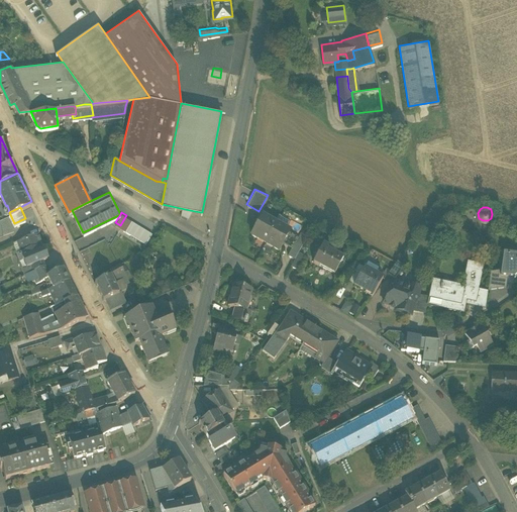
[(257,232),(267,238),(277,220),(263,212),(251,231),(256,234),(257,232)]
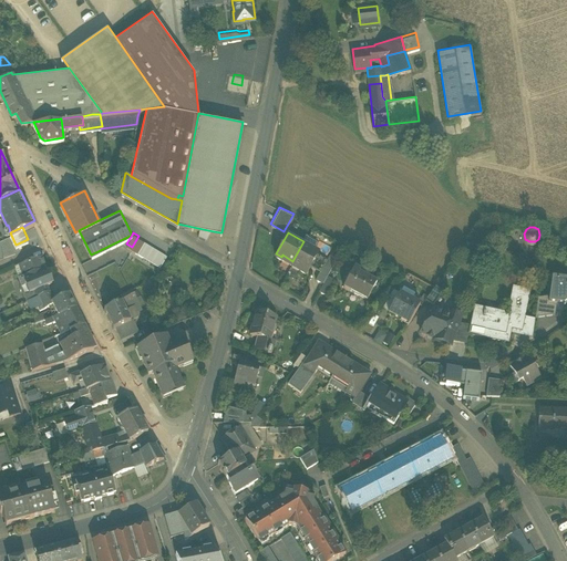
[(308,234),(303,241),(313,247),(318,239),(308,234)]
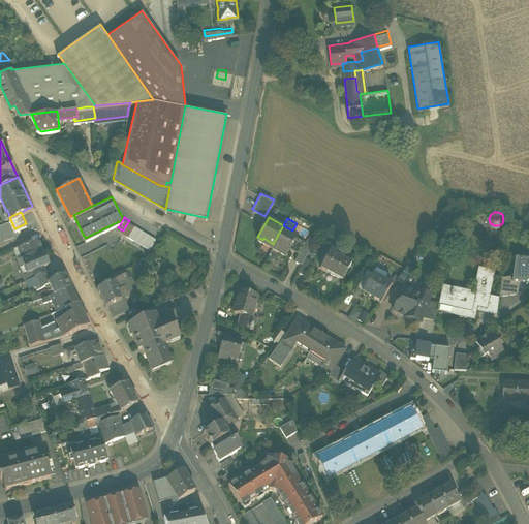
[(134,223),(129,220),(123,230),(128,234),(134,223)]
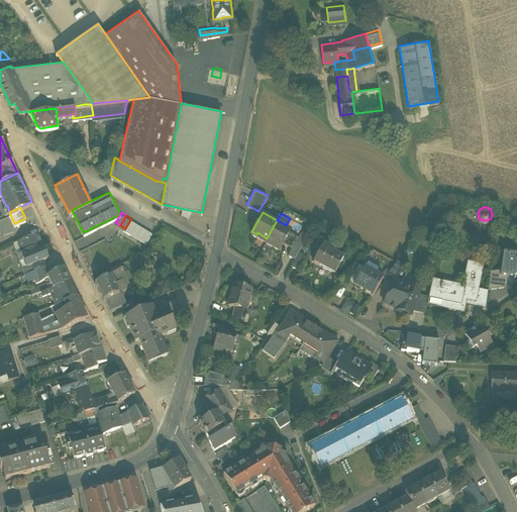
[(136,222),(131,218),(125,228),(130,232),(136,222)]
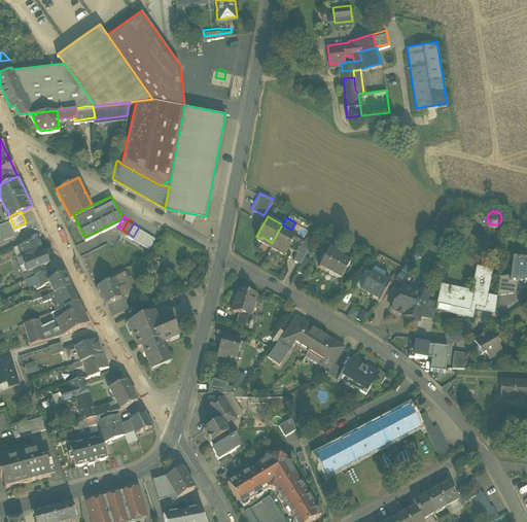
[(291,230),(282,224),(272,243),(279,246),(278,248),(284,252),(288,245),(294,234),(295,232),(291,230)]
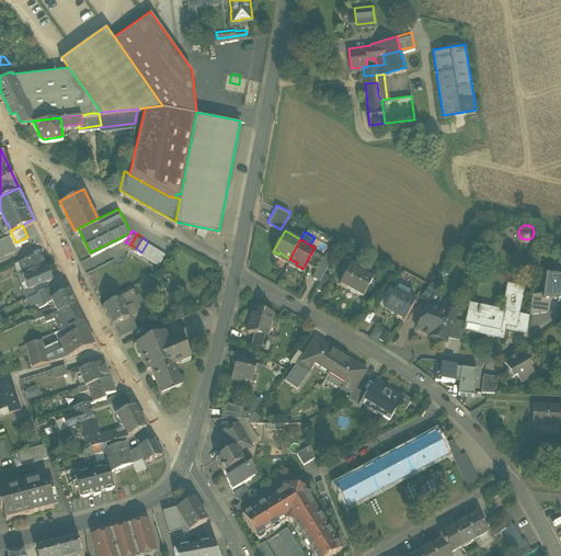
[(153,245),(148,241),(141,252),(147,256),(153,245)]
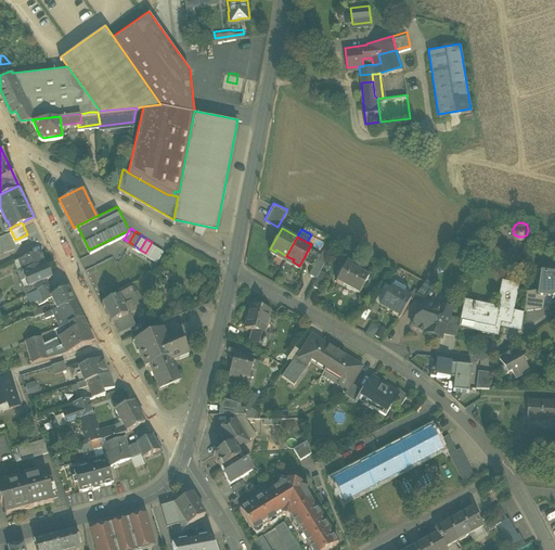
[(157,245),(152,242),(145,253),(151,256),(157,245)]
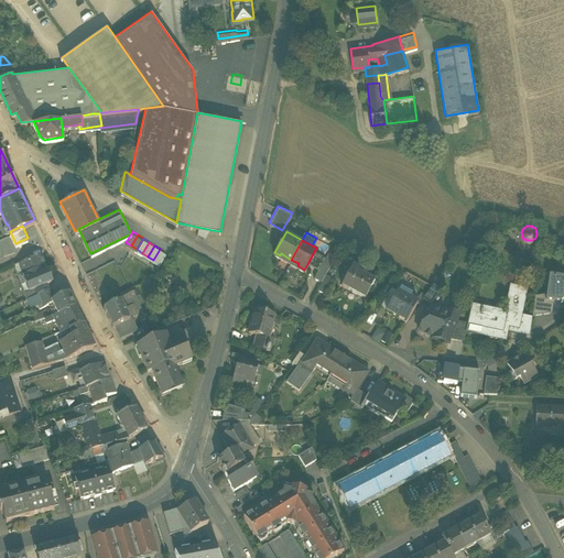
[(165,252),(160,249),(153,260),(159,263),(165,252)]
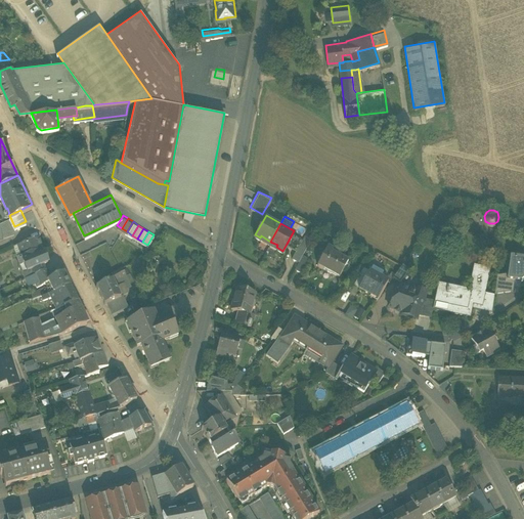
[(295,249),(301,238),(293,232),(287,244),(295,249)]
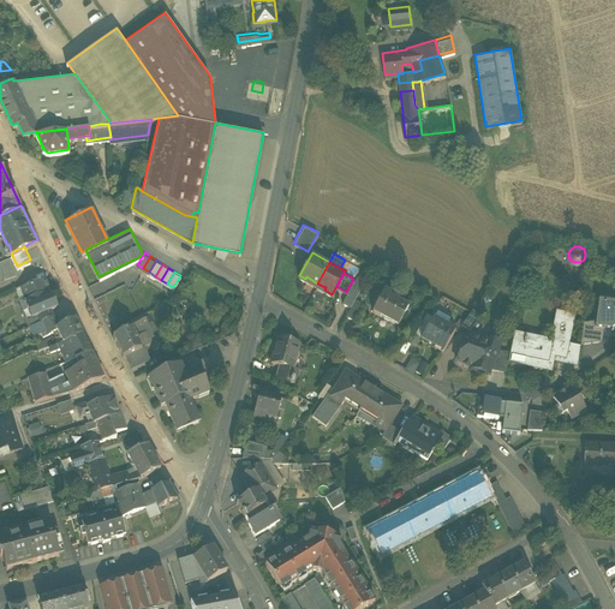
[(21,284),(25,294),(48,287),(49,287),(46,274),(21,284)]
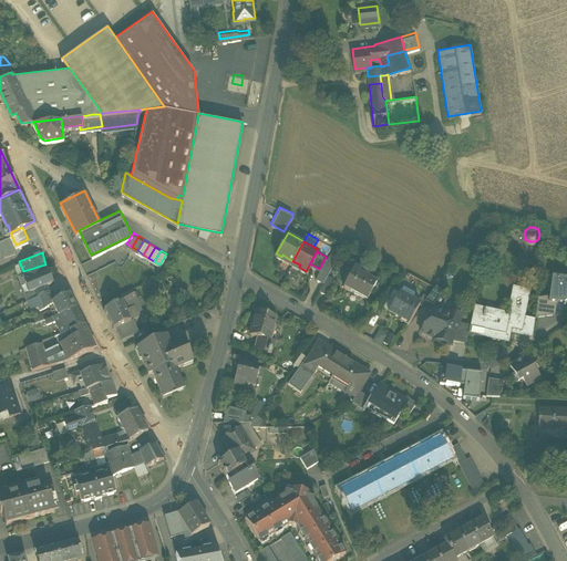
[(316,277),(322,280),(327,272),(333,261),(326,257),(319,269),(316,277)]
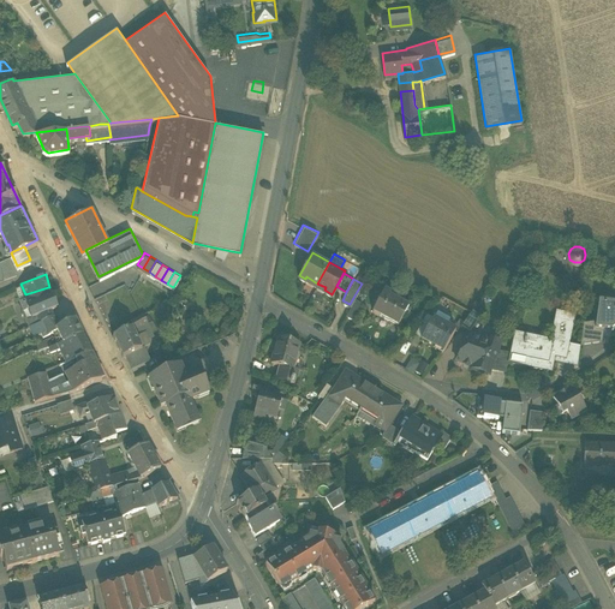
[(25,294),(21,284),(16,285),(21,297),(25,294)]
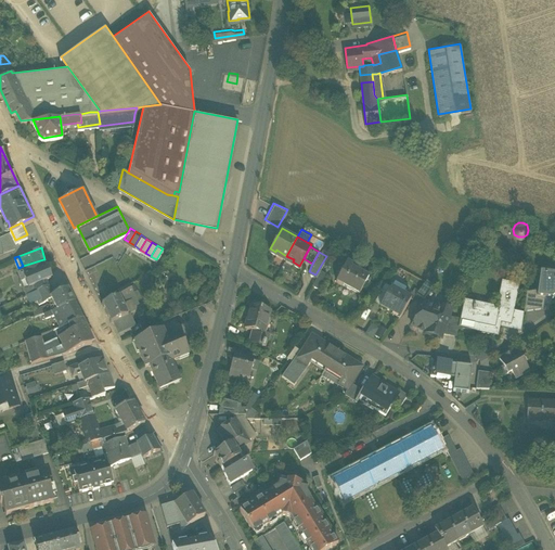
[(338,280),(360,291),(370,272),(352,264),(353,260),(349,258),(338,280)]
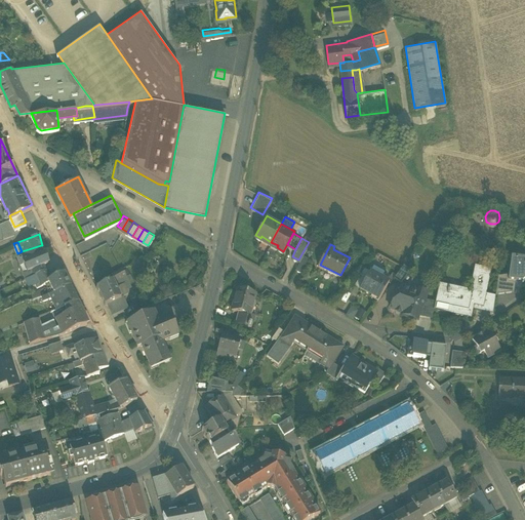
[(43,250),(41,245),(22,251),(17,253),(21,261),(24,260),(27,267),(27,268),(39,263),(48,258),(44,249),(43,250)]
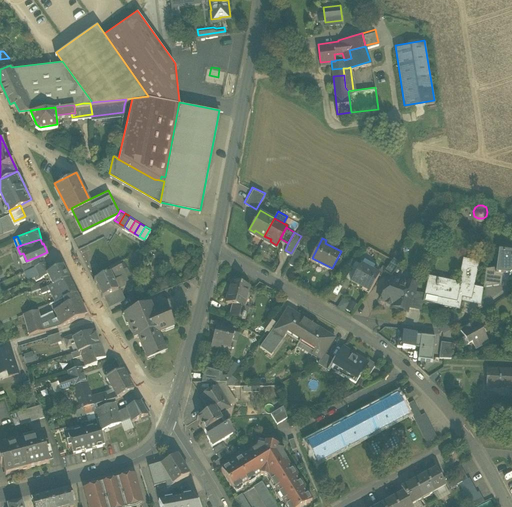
[(302,250),(295,246),(291,253),(288,260),(294,264),(302,250)]
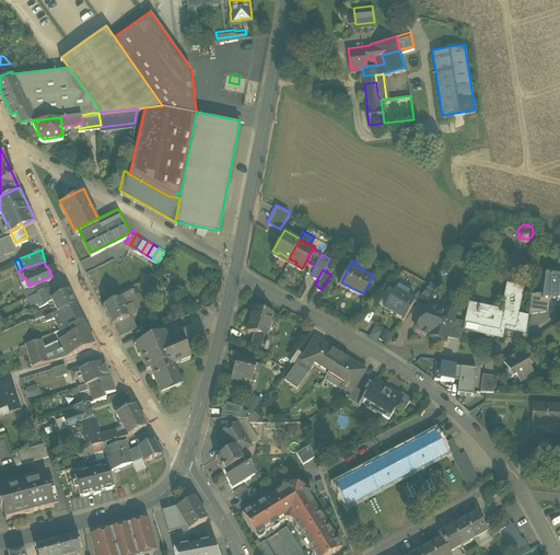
[(559,272),(545,270),(543,290),(541,296),(549,297),(557,298),(559,295),(559,272)]
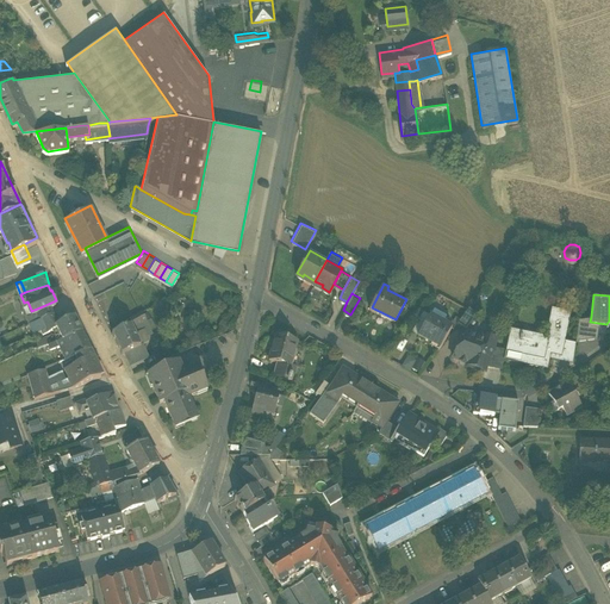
[(22,304),(25,312),(31,310),(27,302),(24,303),(22,304)]
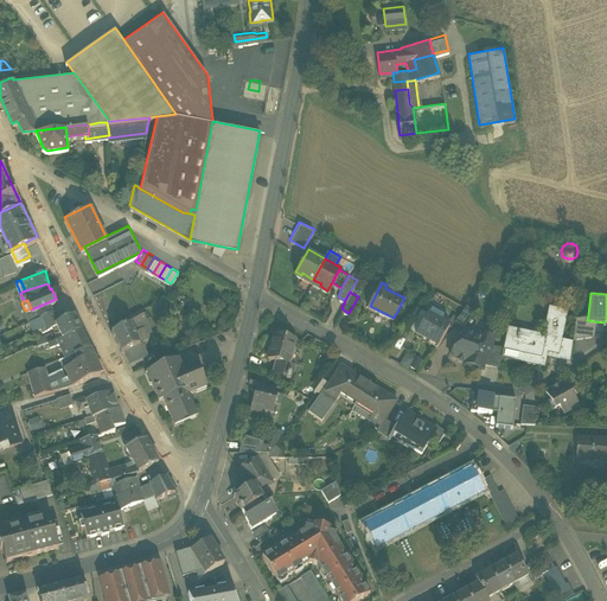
[(454,319),(464,325),(475,308),(467,301),(465,304),(454,319)]
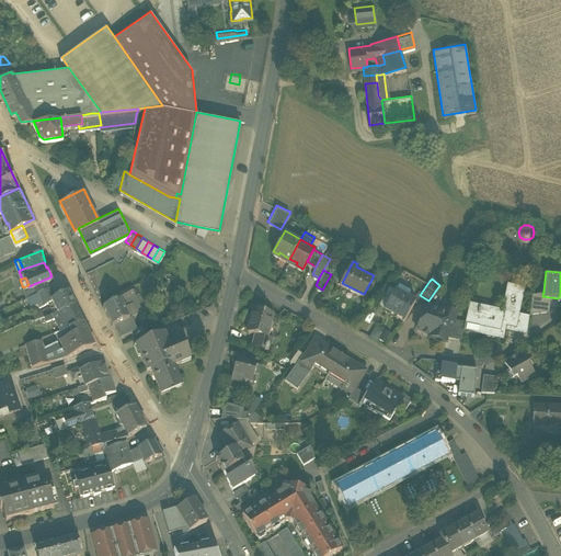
[(398,280),(395,287),(407,293),(410,286),(398,280)]
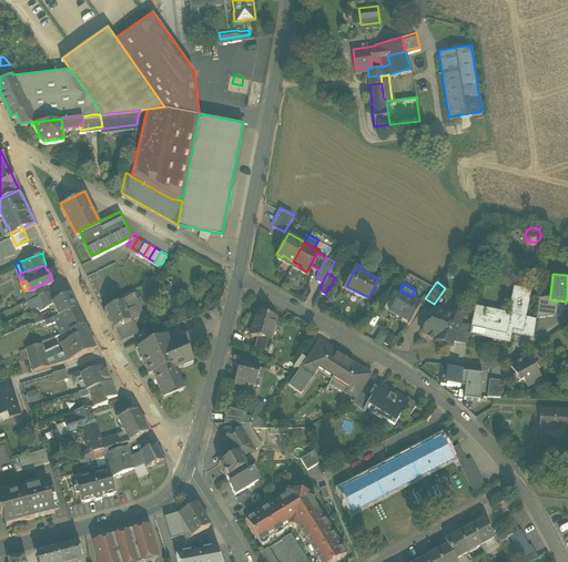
[(23,290),(26,297),(28,297),(37,294),(44,290),(42,284),(29,289),(29,288),(23,290)]
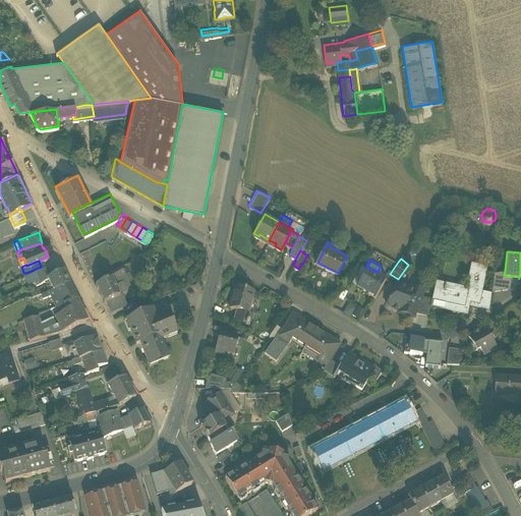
[(444,306),(466,310),(469,298),(478,300),(481,288),(486,264),(471,261),(466,285),(437,279),(432,296),(445,299),(444,305),(444,306)]
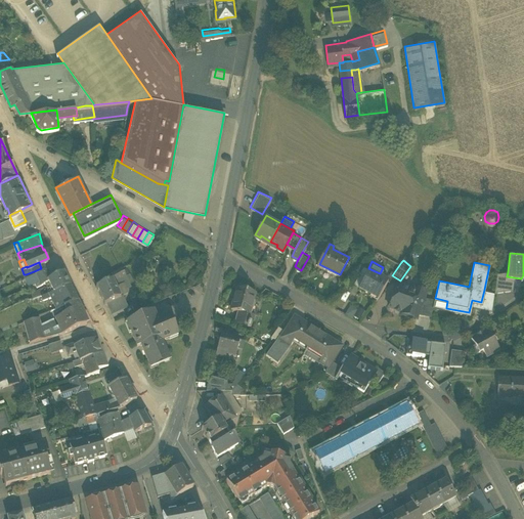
[(121,274),(126,272),(123,266),(122,264),(111,269),(114,273),(116,277),(121,274)]
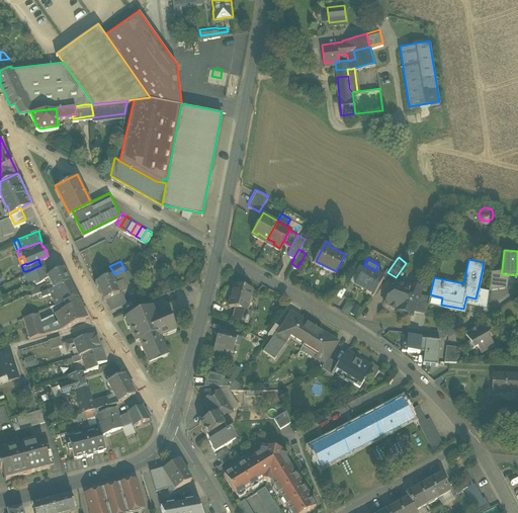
[(350,280),(355,282),(363,264),(359,262),(350,280)]
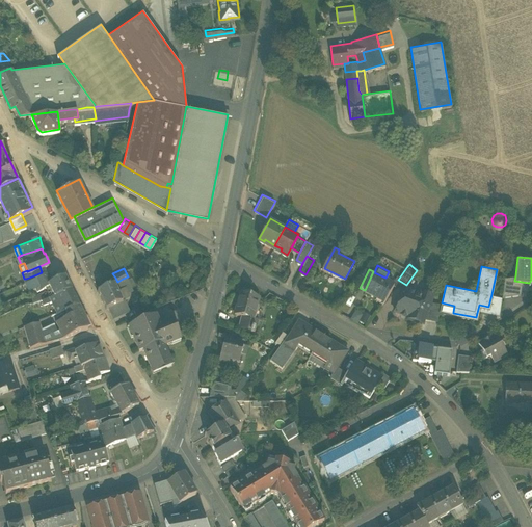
[(34,275),(37,283),(48,278),(49,280),(52,279),(48,270),(42,272),(34,275)]
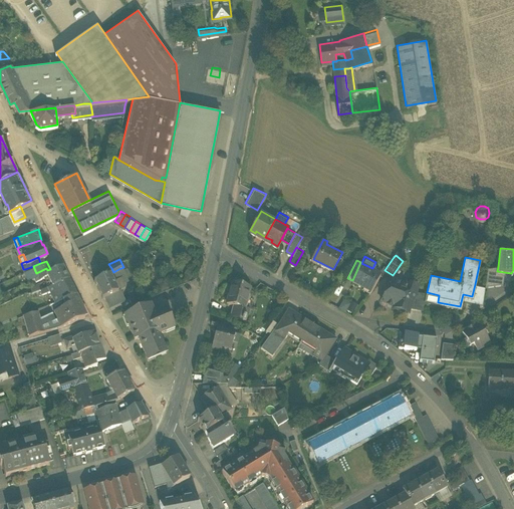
[(363,285),(370,289),(372,286),(380,272),(372,268),(361,263),(360,262),(352,280),(362,286),(363,285)]
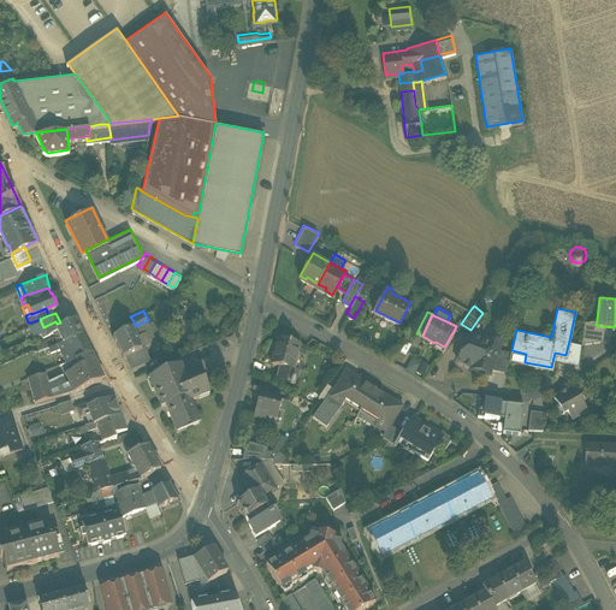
[(60,323),(57,324),(58,327),(63,338),(73,336),(82,330),(75,315),(60,323)]
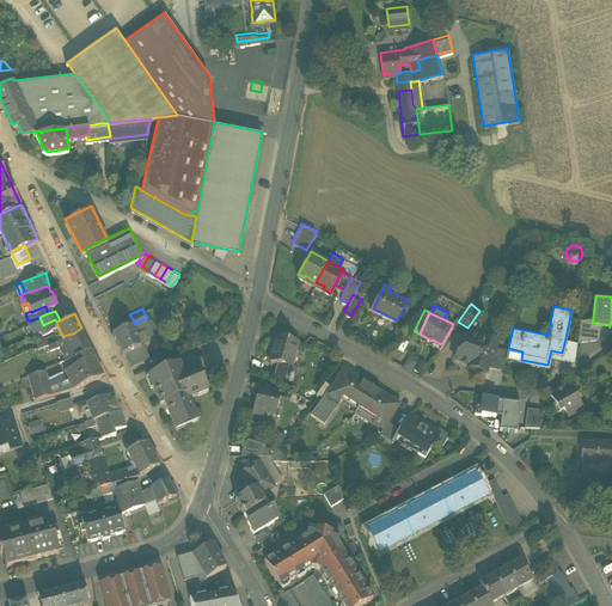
[(32,332),(41,328),(41,326),(43,325),(40,317),(30,320),(28,320),(32,332)]
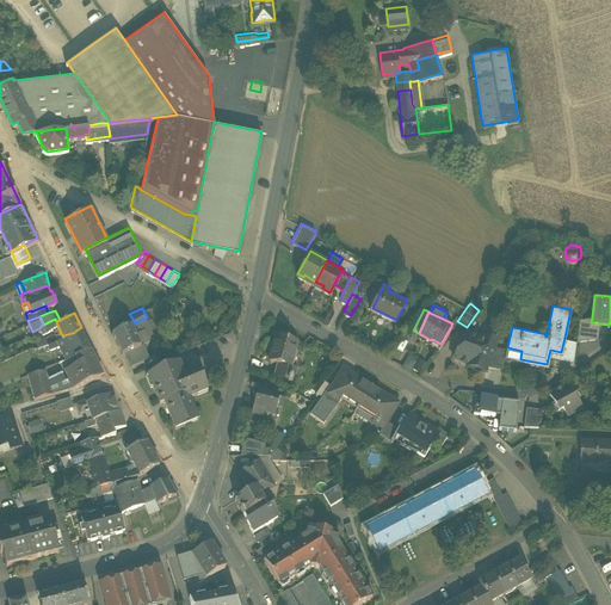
[(591,322),(592,316),(579,318),(576,338),(598,335),(599,323),(591,322)]
